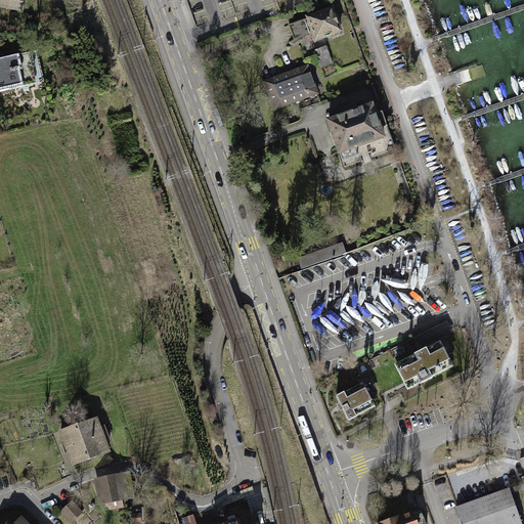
[(0,0),(0,6),(20,11),(23,0),(0,0)]
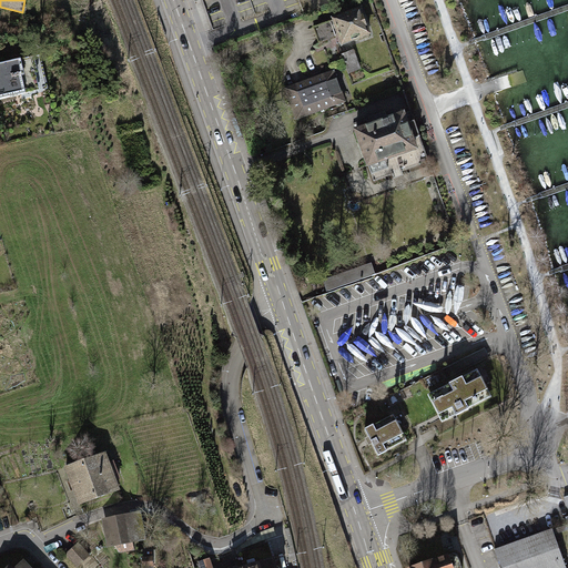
[(369,33),(361,10),(334,20),(343,43),(369,33)]
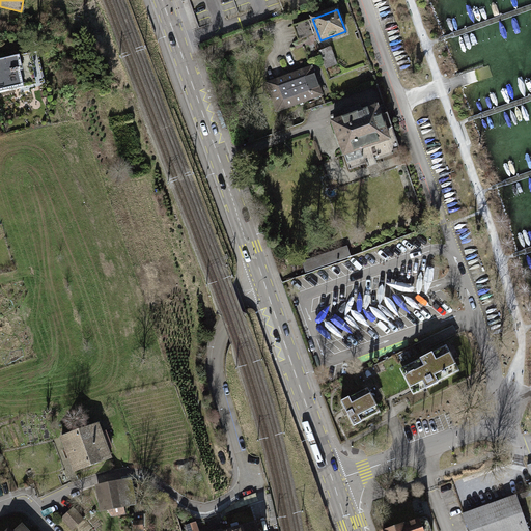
[(309,20),(292,26),(298,39),(314,34),(309,20)]
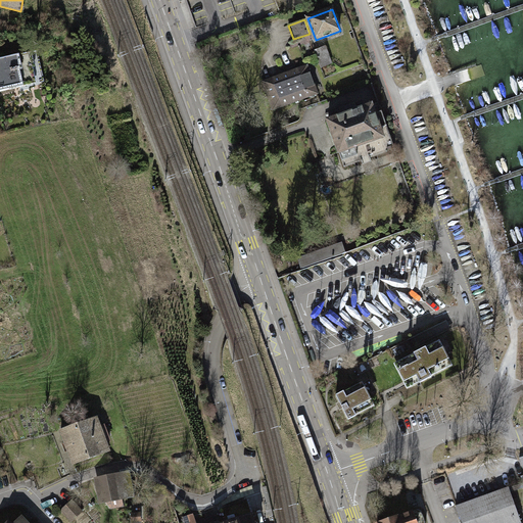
[(0,91),(36,83),(41,82),(34,51),(0,58),(0,91)]
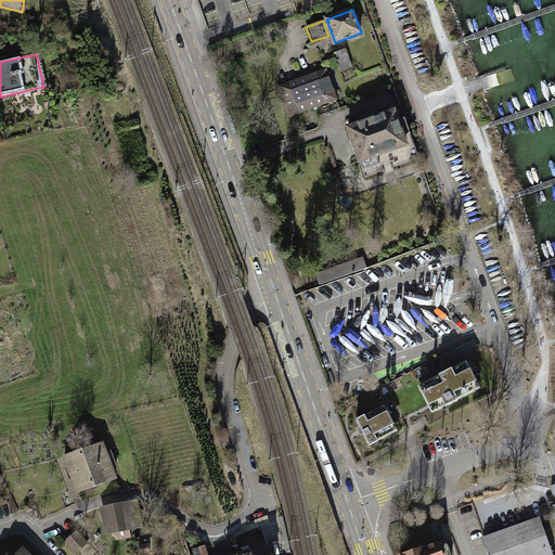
[(337,100),(325,69),(280,87),(291,117),(337,100)]
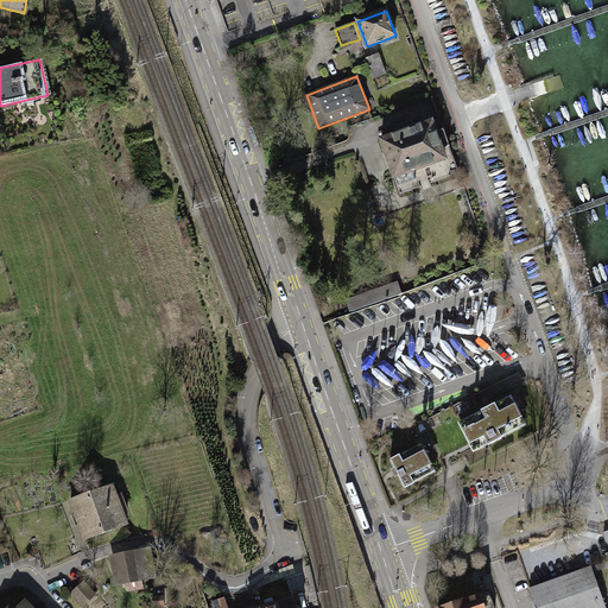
[(394,128),(397,135),(381,140),(399,194),(458,173),(441,120),(415,128),(413,122),(394,128)]
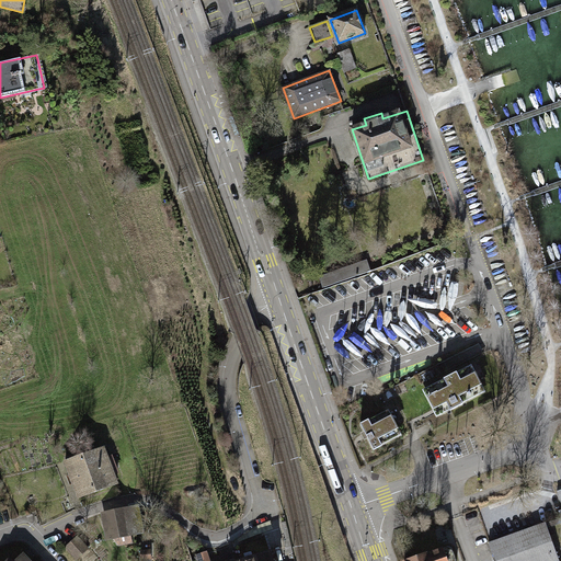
[(333,272),(322,276),(325,286),(369,272),(366,261),(353,265),(353,267),(334,274),(333,272)]
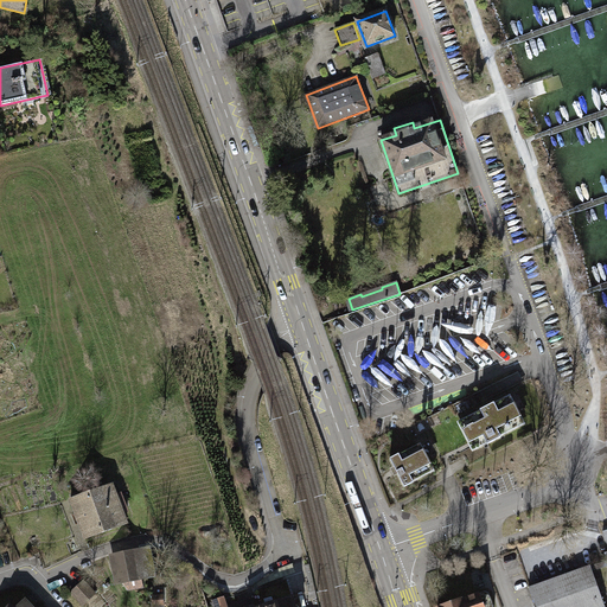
[(474,441),(478,448),(486,443),(487,445),(502,438),(500,436),(519,427),(505,398),(494,404),(493,403),(480,410),(480,411),(464,420),(467,427),(466,428),(471,438),(472,436),(474,441)]
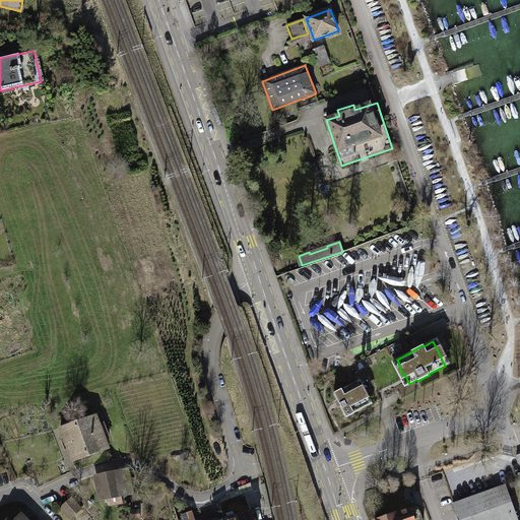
[(356,382),(334,393),(339,402),(345,416),(369,405),(356,382)]
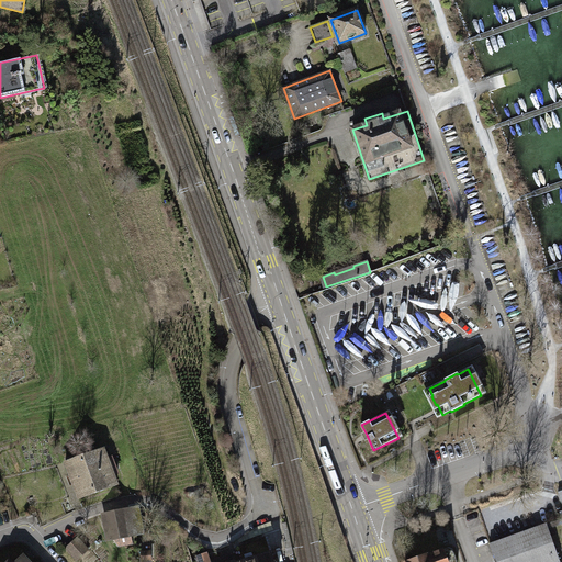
[(104,449),(65,461),(79,498),(117,485),(104,449)]
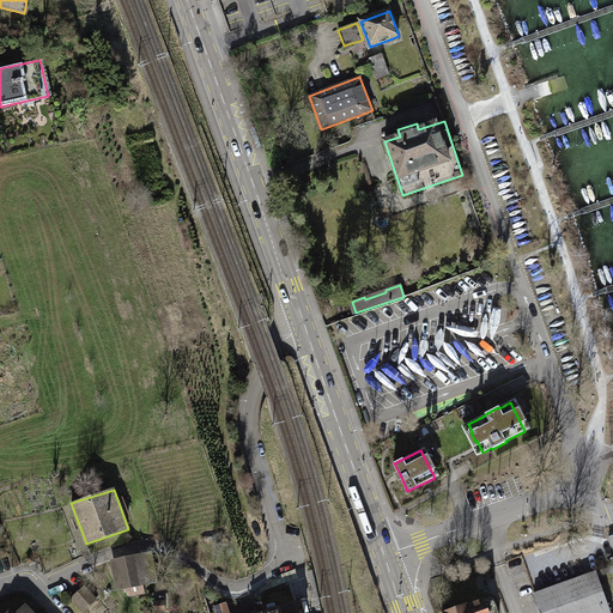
[(151,553),(114,560),(116,572),(128,595),(144,593),(143,586),(157,583),(151,553)]
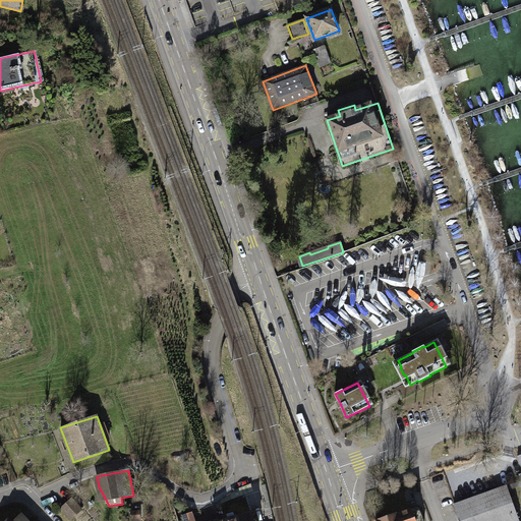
[(236,490),(217,502),(218,505),(252,491),(250,484),(236,490)]
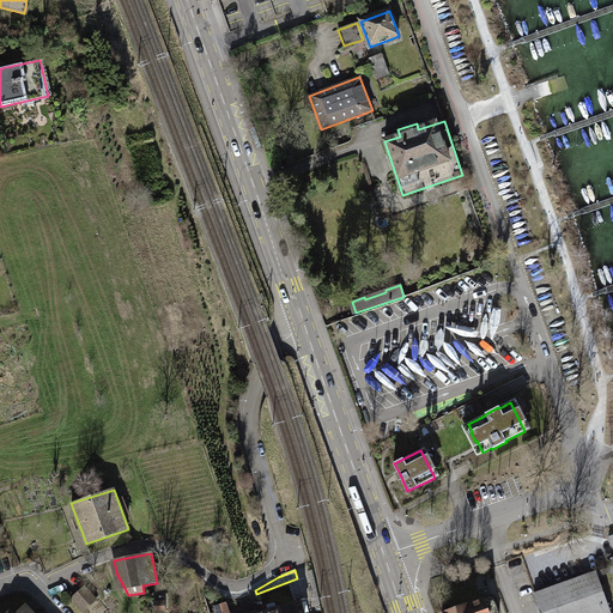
[(596,570),(534,592),(541,612),(607,612),(612,612),(596,570)]
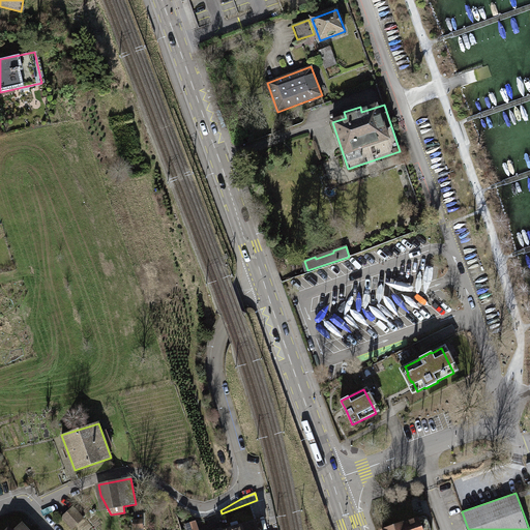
[(72,506),(61,517),(71,529),(84,519),(72,506)]
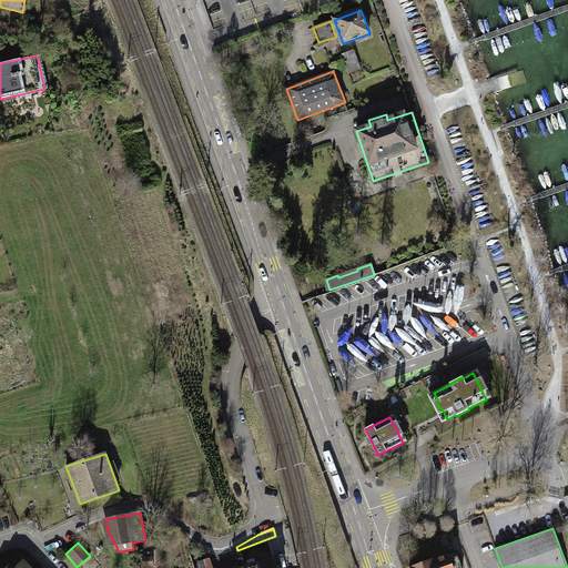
[(280,567),(280,566),(275,567),(269,544),(242,553),(246,567),(243,567),(280,567)]
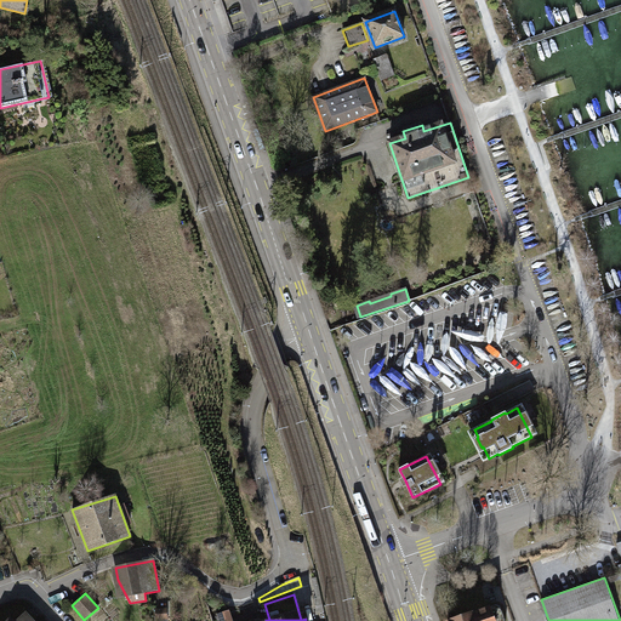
[(320,596),(314,597),(318,613),(324,611),(320,596)]
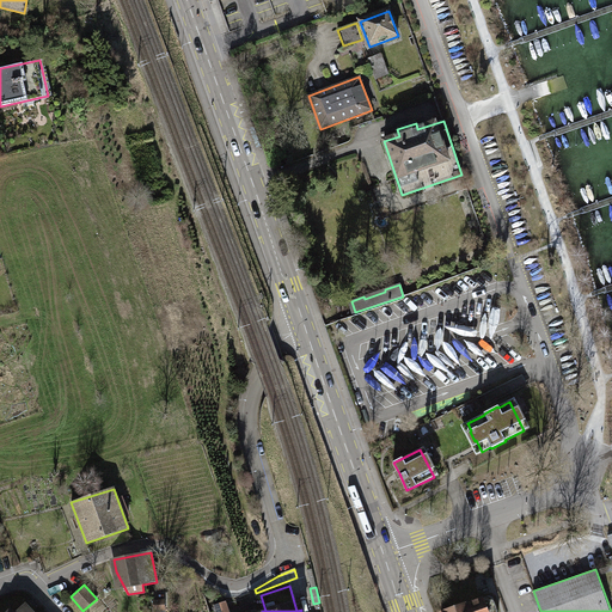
[(488,598),(446,611),(496,611),(493,599),(488,598)]
